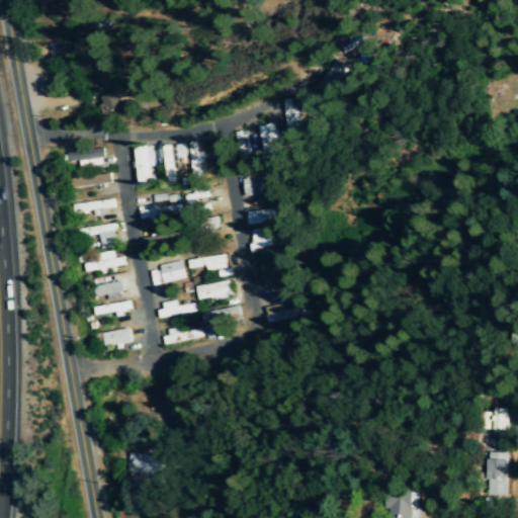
[(345,71),(331,63),(316,88),(330,96),(345,71)]
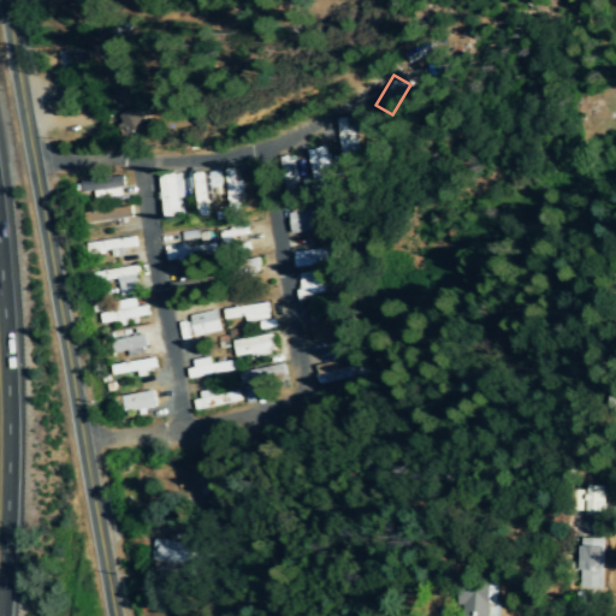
[(126,136),(143,128),(134,110),(117,119),(126,136)]
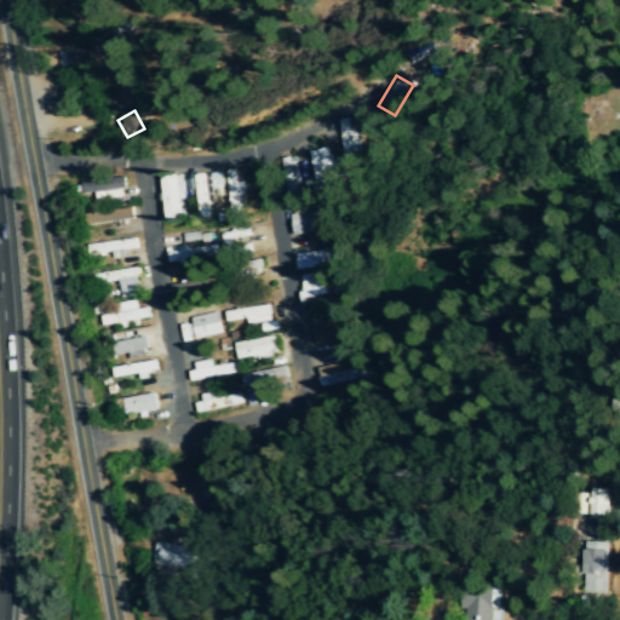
[(361,165),(355,118),(339,120),(344,166),(361,165)]
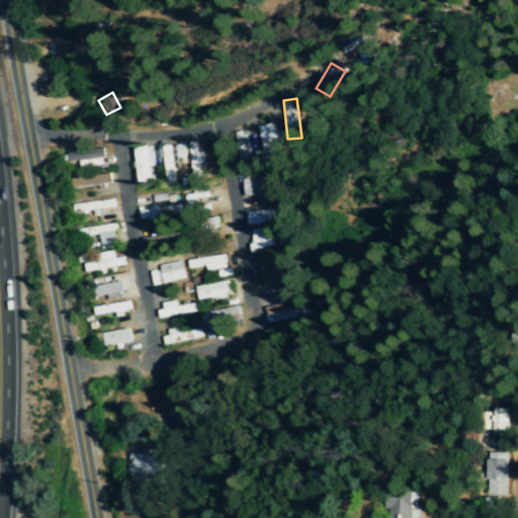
[(265,156),(282,151),(274,123),(257,128),(265,156)]
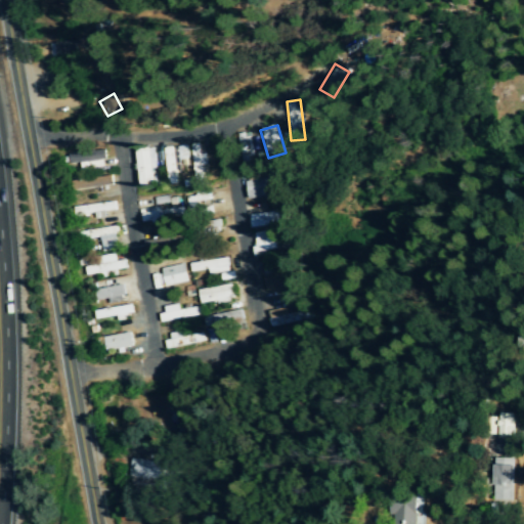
[(190,145),(195,184),(205,183),(202,166),(207,165),(206,154),(200,155),(199,144),(190,145)]
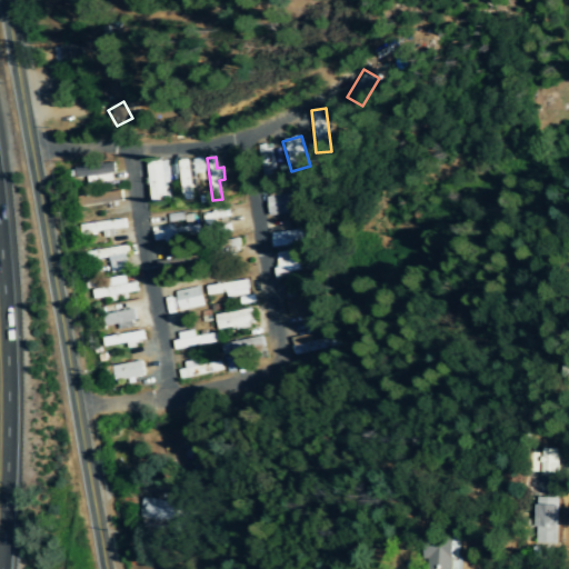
[(193,200),(191,189),(198,188),(196,175),(205,173),(202,158),(177,162),(183,201),(193,200)]
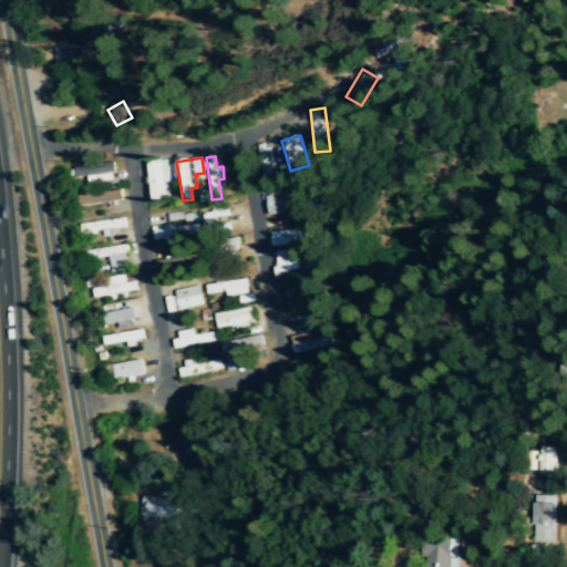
[(147,162),(150,203),(171,200),(171,191),(169,191),(167,161),(147,162)]
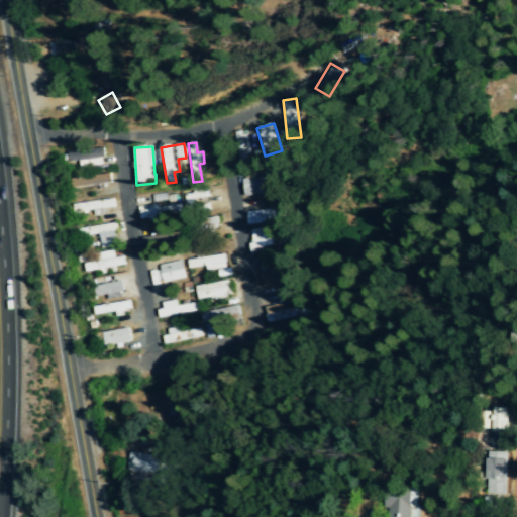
[(103,167),(102,149),(67,151),(68,162),(78,162),(78,168),(103,167)]
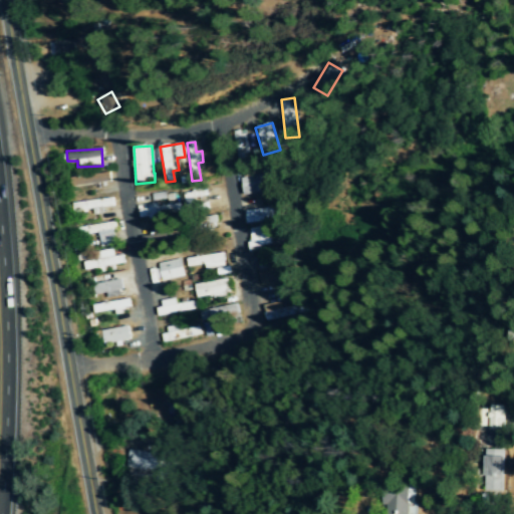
[(243,197),(268,192),(265,174),(240,178),(243,197)]
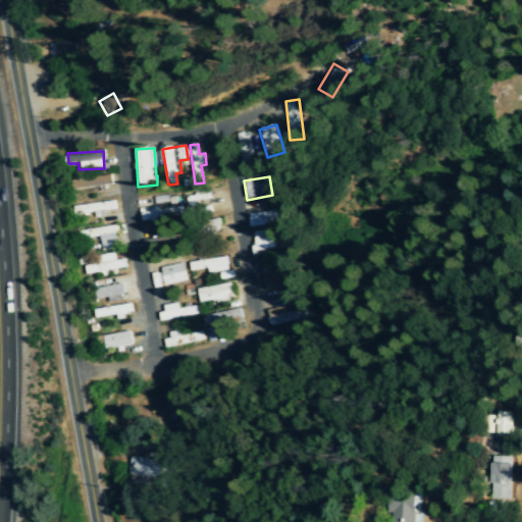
[(93,214),(114,210),(113,200),(71,207),(72,216),(93,212),(93,214)]
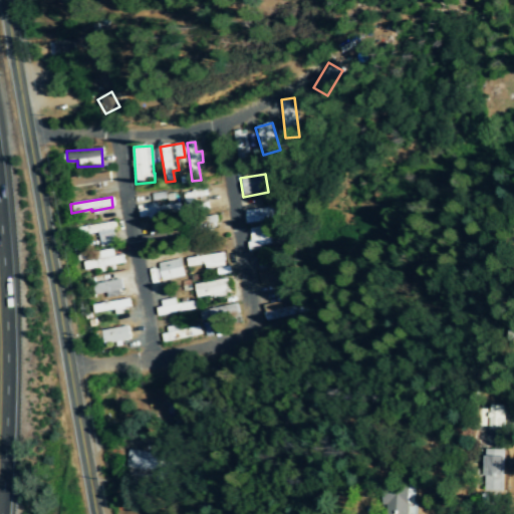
[(138,208),(140,219),(180,214),(178,204),(138,208)]
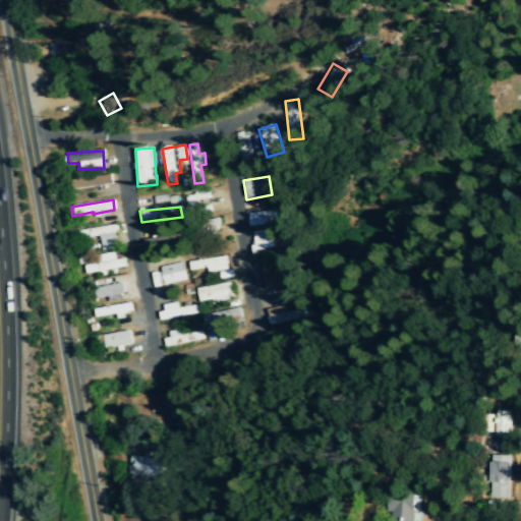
[(284,222),(282,209),(246,215),(248,227),(284,222)]
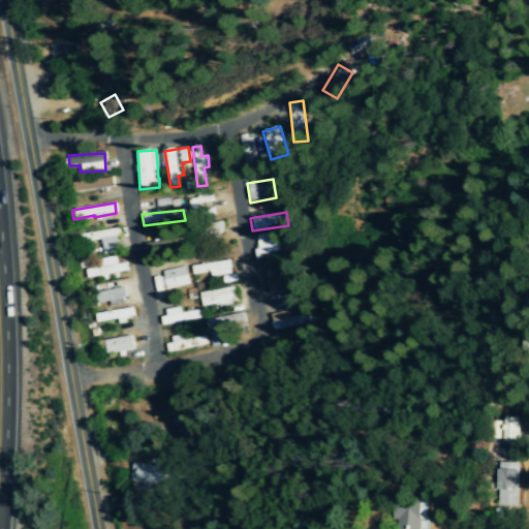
[(76,235),(79,244),(99,240),(101,253),(119,251),(115,228),(76,235)]
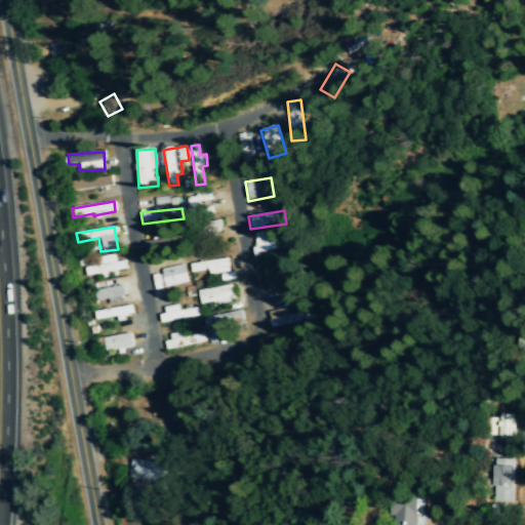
[(251,234),(253,255),(272,253),(271,232),(251,234)]
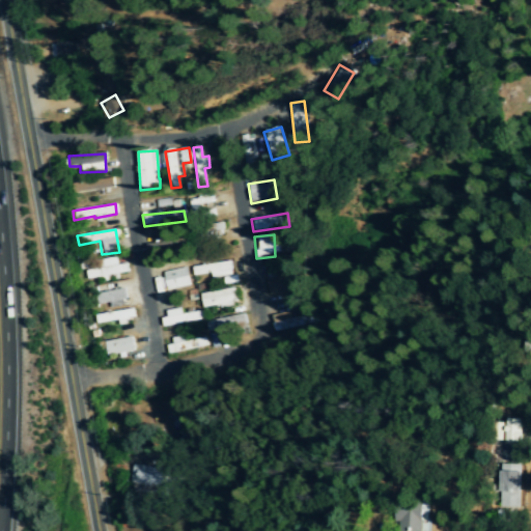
[(117,266),(115,257),(95,260),(98,269),(84,271),(85,280),(128,274),(126,263),(117,266)]
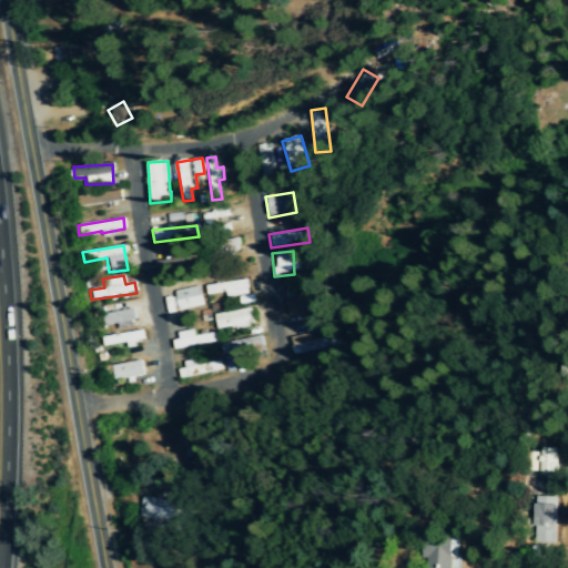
[(205,298),(246,292),(244,280),(203,286),(205,298)]
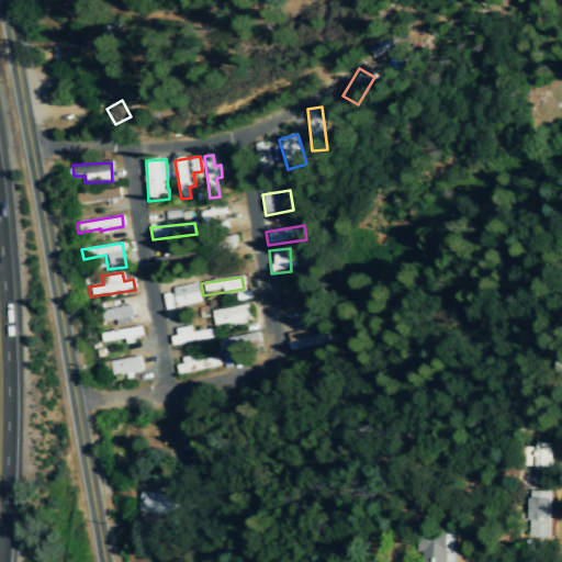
[(165,307),(199,304),(197,284),(163,289),(165,307)]
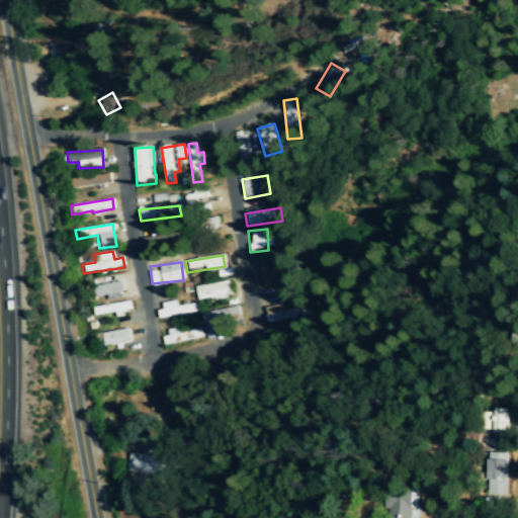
[(262,289),(271,287),(274,307),(262,309),(265,323),(291,318),(282,265),(258,270),(262,289)]
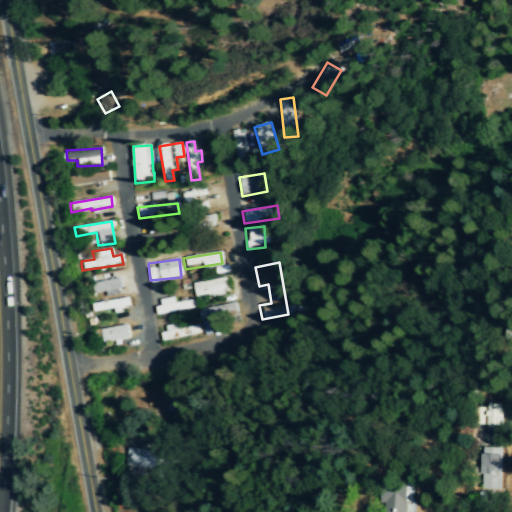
[(191,284),(194,299),(228,292),(225,277),(191,284)]
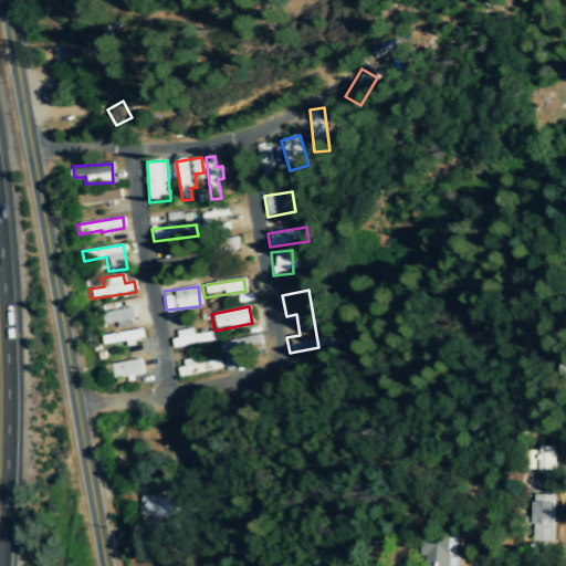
[(104,325),(115,323),(116,327),(134,325),(132,310),(103,313),(104,325)]
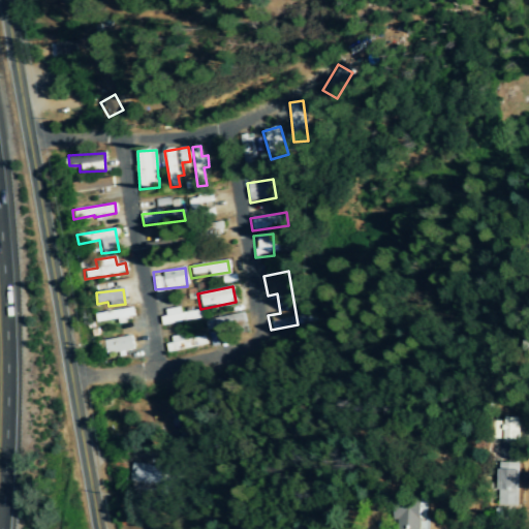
[(135,319),(133,307),(94,315),(96,323),(117,319),(118,322),(135,319)]
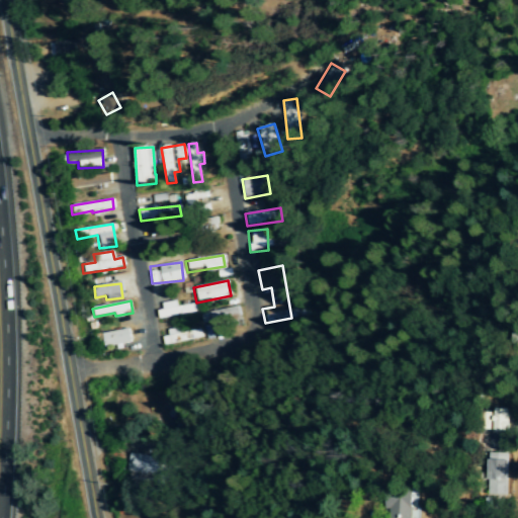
[(176,306),(175,301),(158,304),(159,318),(195,314),(194,304),(176,306)]
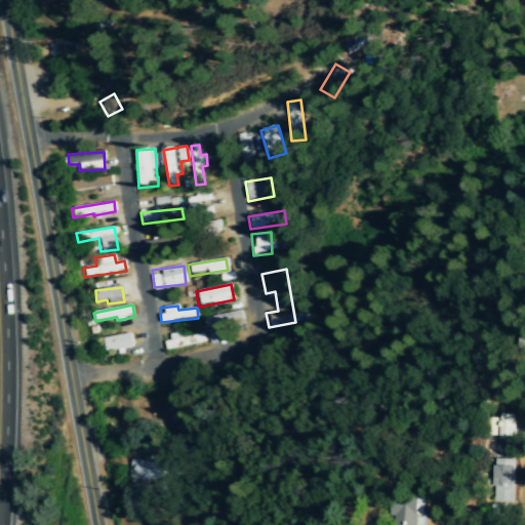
[(244,324),(241,311),(203,318),(205,331),(244,324)]
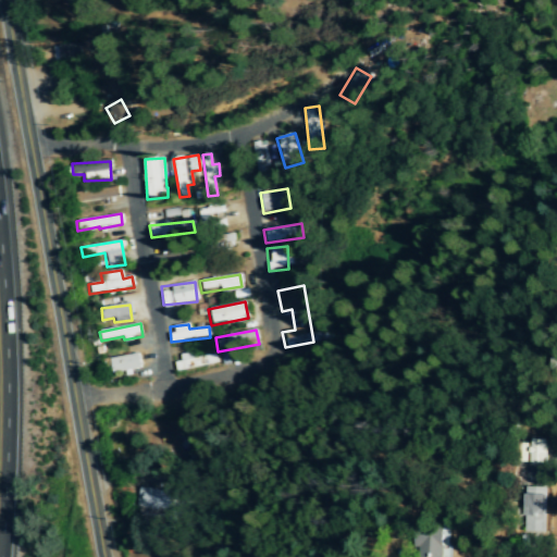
[(214,353),(196,355),(196,351),(175,355),(177,370),(215,364),(214,353)]
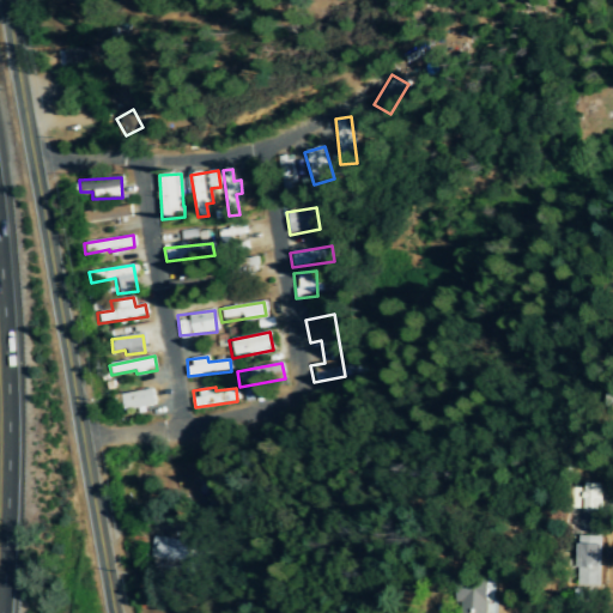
[(120,394),(121,410),(155,407),(153,390),(120,394)]
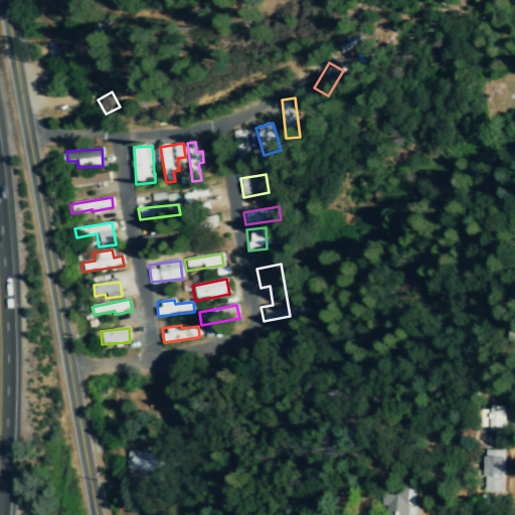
[(489,430),(505,430),(505,407),(489,407),(489,430)]
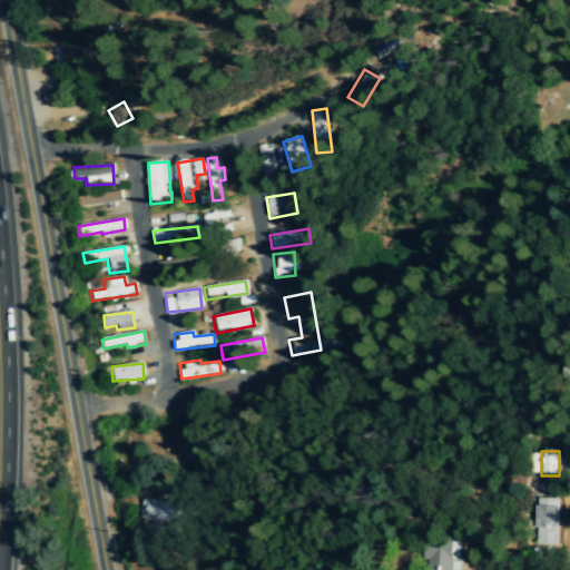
[(559,500),(536,499),(534,546),(559,546),(559,500)]
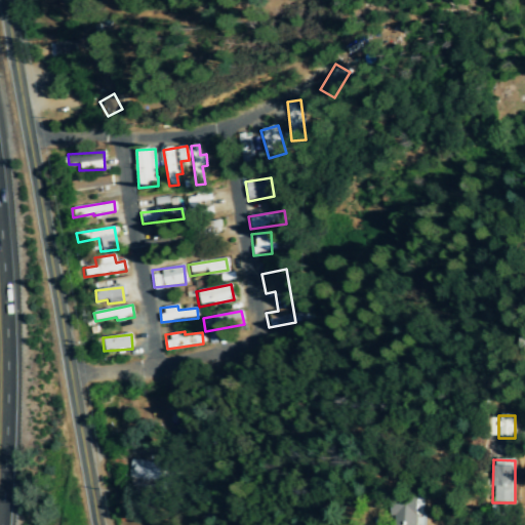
[(127,482),(162,485),(164,463),(129,460),(127,482)]
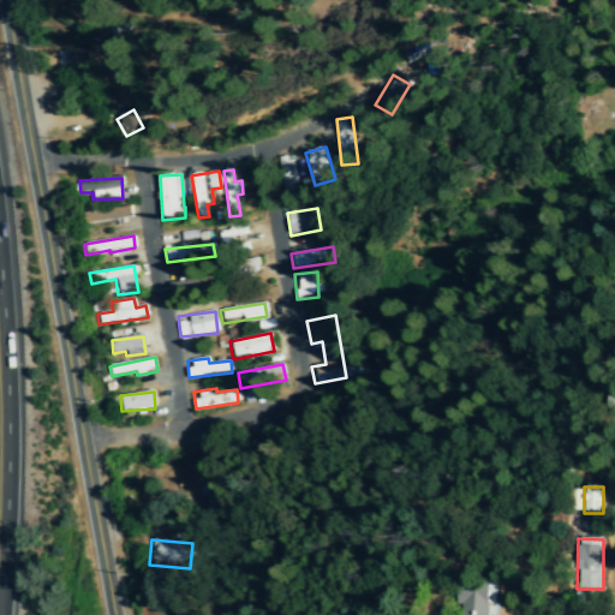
[(464,614),(493,614),(494,589),(465,589),(464,614)]
